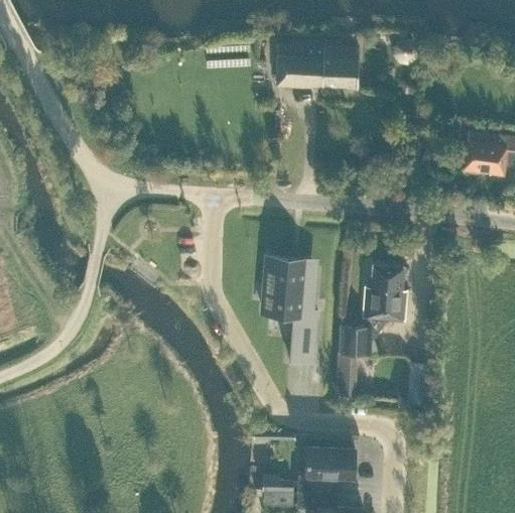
[(411,41),(402,39),(394,46),(392,56),(398,65),(408,67),(416,59),(418,49),(411,41)]
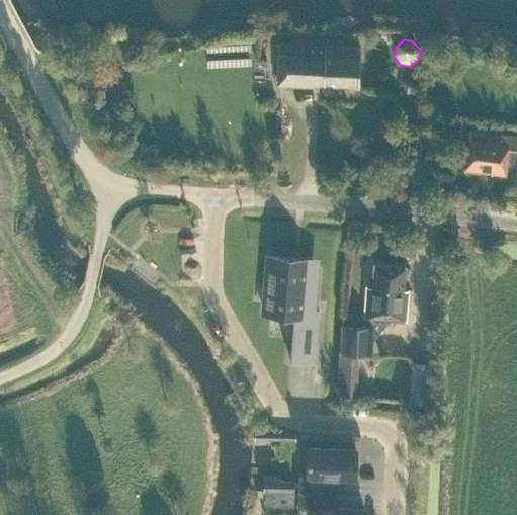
[(359,90),(361,50),(279,46),(278,87),(359,90)]
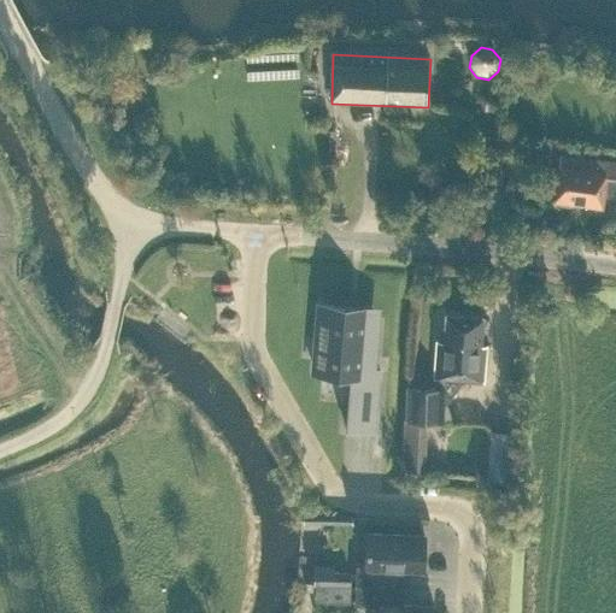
[(549,168),(551,155),(539,154),(537,166),(549,168)]
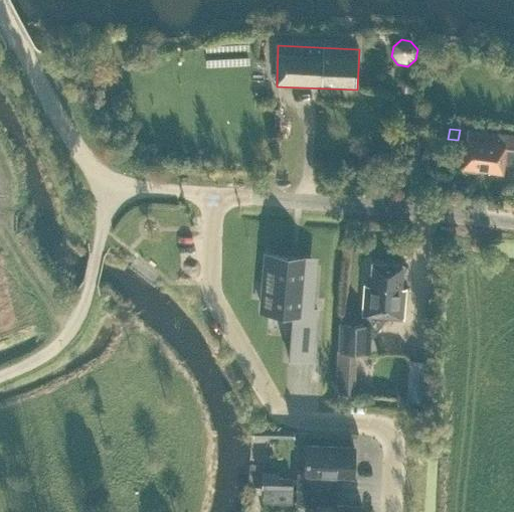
[(513,138),(468,132),(463,170),(502,175),(504,167),(513,168),(513,138)]
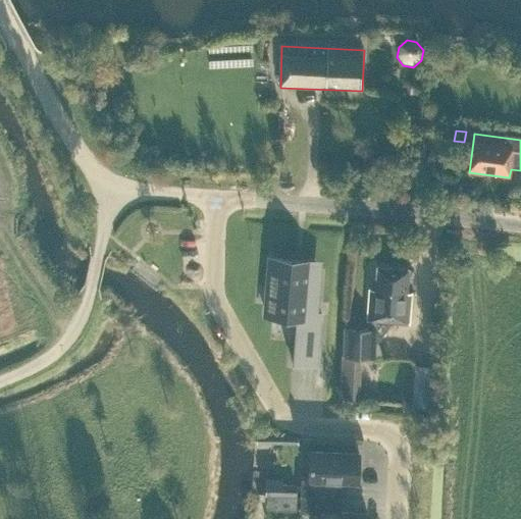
[(272,260),(267,318),(298,321),(294,365),(318,367),(322,316),(317,316),(320,276),(310,275),(311,263),(272,260)]
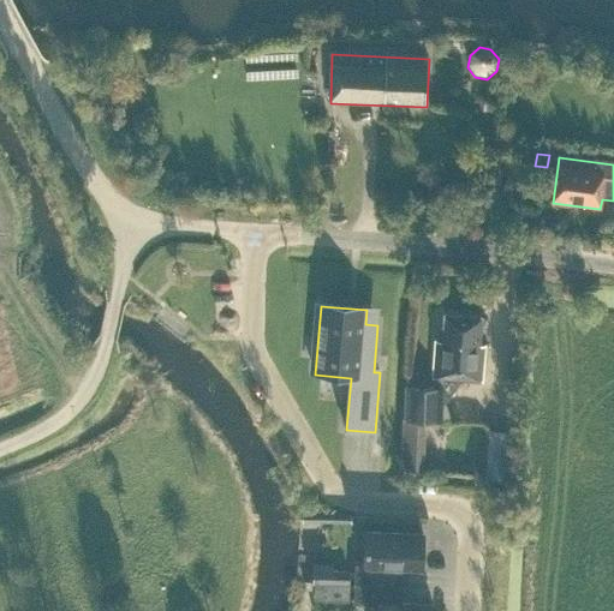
[(482,383),(486,348),(480,348),(482,321),(445,317),(442,345),(436,343),(434,381),(482,383)]
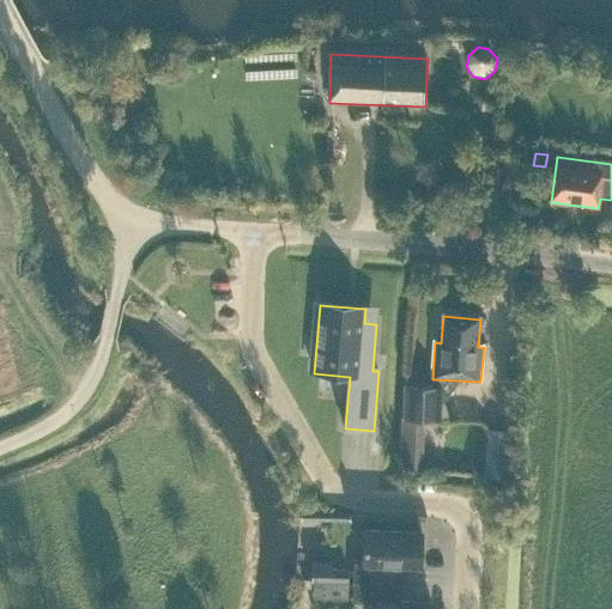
[(441,421),(442,390),(405,389),(404,420),(441,421)]
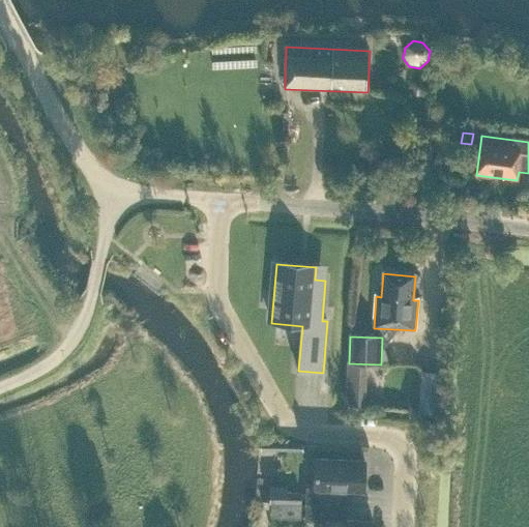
[(422,374),(419,412),(438,414),(439,402),(441,380),(441,376),(440,376),(435,375),(422,374)]
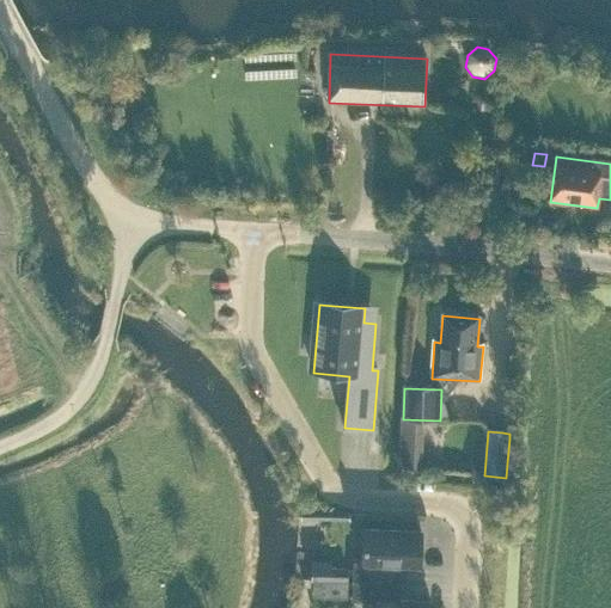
[(420,471),(421,454),(401,453),(401,471),(420,471)]
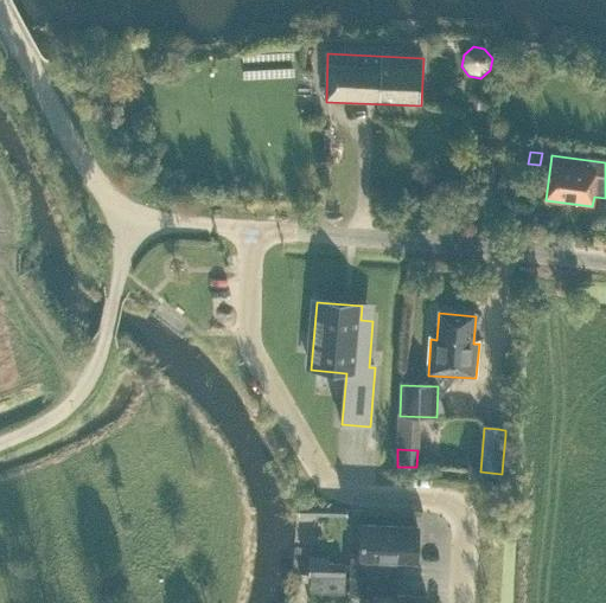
[(350,579),(397,582),(399,565),(416,565),(419,530),(361,527),(359,560),(351,560),(350,579)]
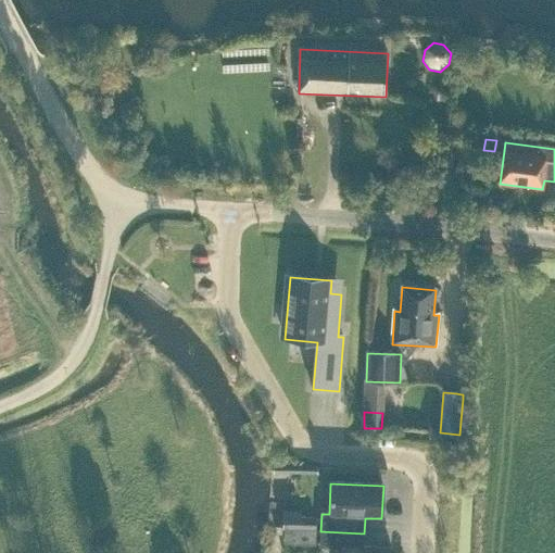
[(316,518),(287,517),(287,531),(315,532),(316,518)]
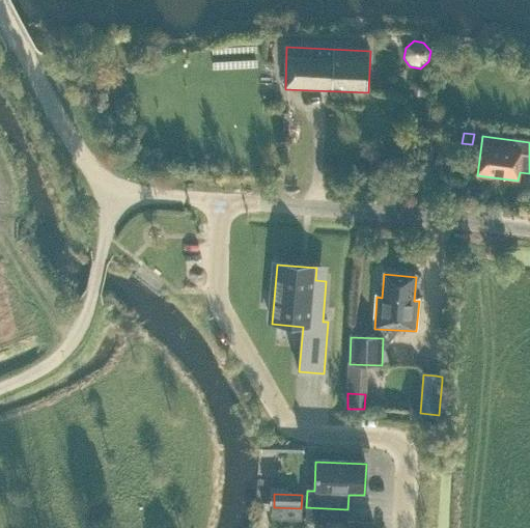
[(347,524),(347,509),(306,507),(306,524),(324,525),(324,527),(374,527),(374,525),(347,524)]
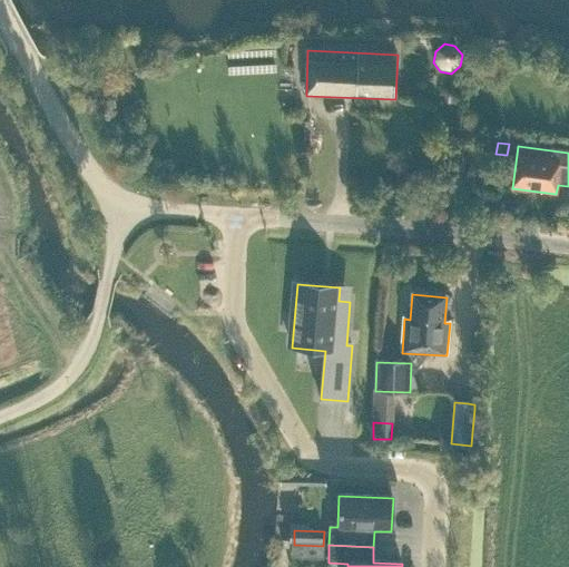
[(323,546),(310,546),(308,559),(323,559),(323,546)]
